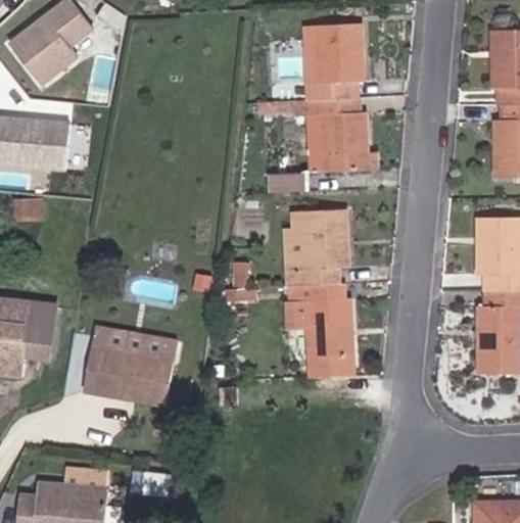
[(69,47),(92,30),(68,0),(64,0),(8,44),(41,85),(77,57),(69,47)]
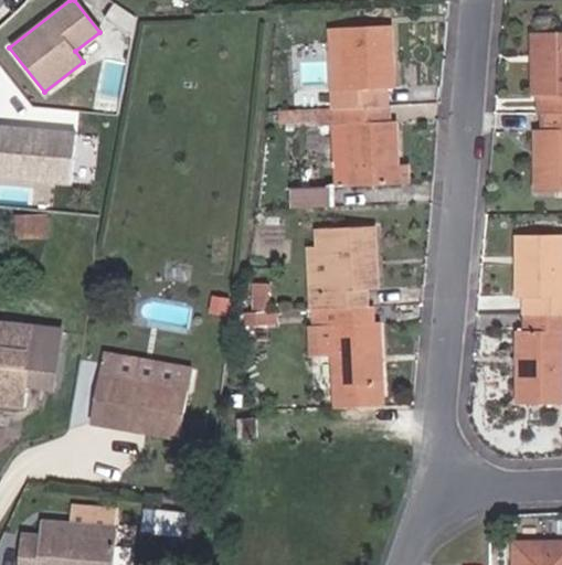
[(393,88),(390,25),(327,29),(330,109),(386,106),(385,89),(393,88)]
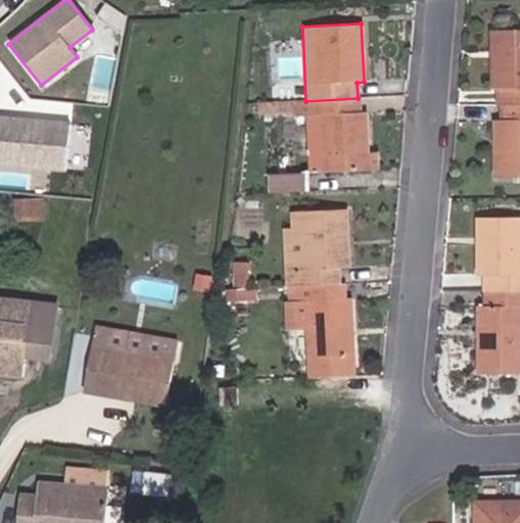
[(519,30),(489,31),(490,90),(500,90),(500,104),(519,103),(519,30)]
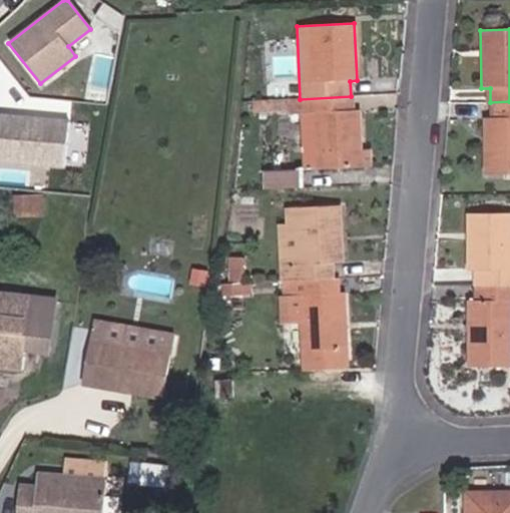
[(361,166),(358,110),(352,110),(351,96),(300,99),(288,100),(289,114),(300,114),(303,169),(361,166)]
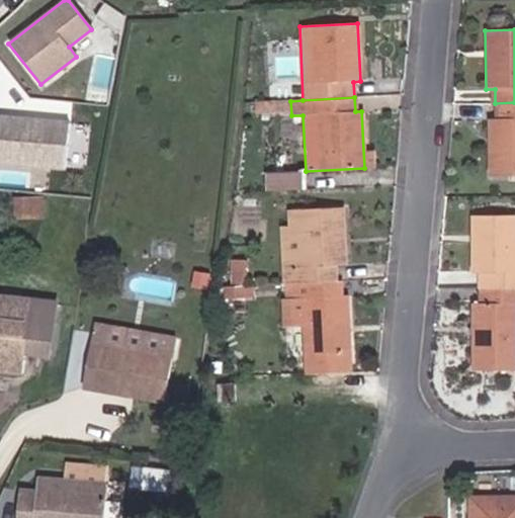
[(514,176),(514,102),(495,103),(496,118),(488,119),(489,176),(514,176)]
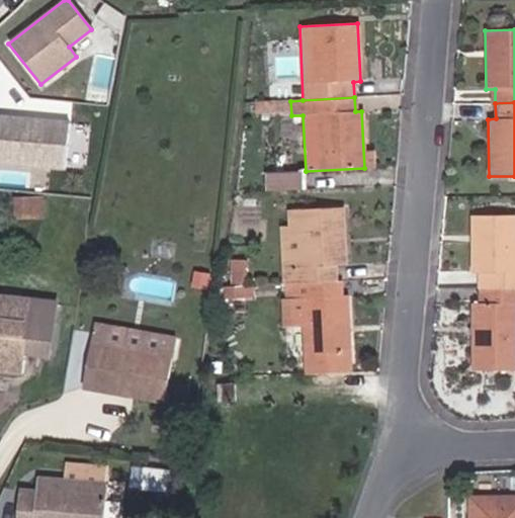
[(0,162),(64,168),(68,123),(0,116),(0,162)]
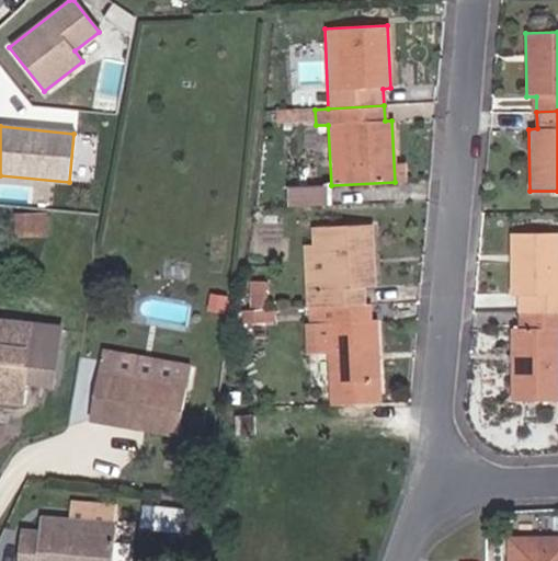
[(328,205),(327,186),(287,189),(288,206),(328,205)]
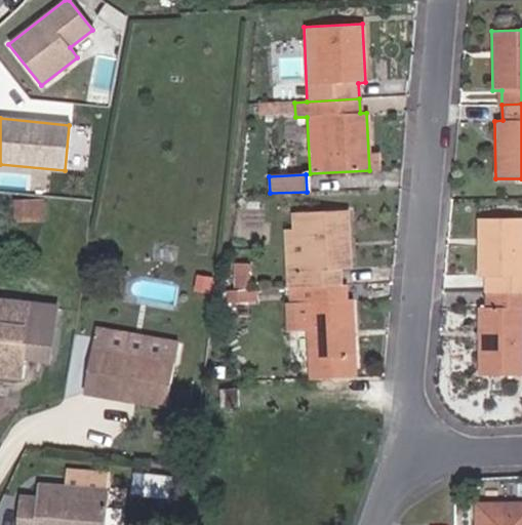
[(40,219),(40,202),(13,203),(13,220),(40,219)]
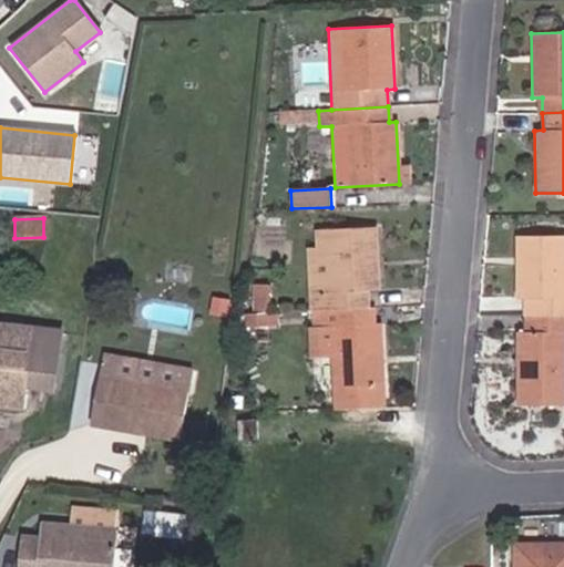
[(378,290),(375,227),(316,230),(316,247),(308,248),(311,310),(367,308),(367,291),(378,290)]
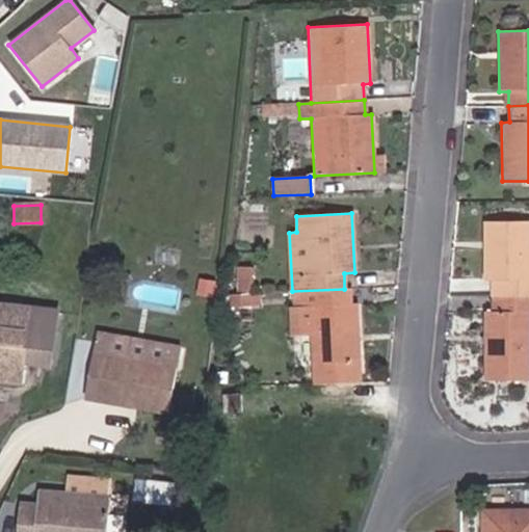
[(528,220),(483,221),(483,281),(491,281),(491,296),(528,295),(528,220)]
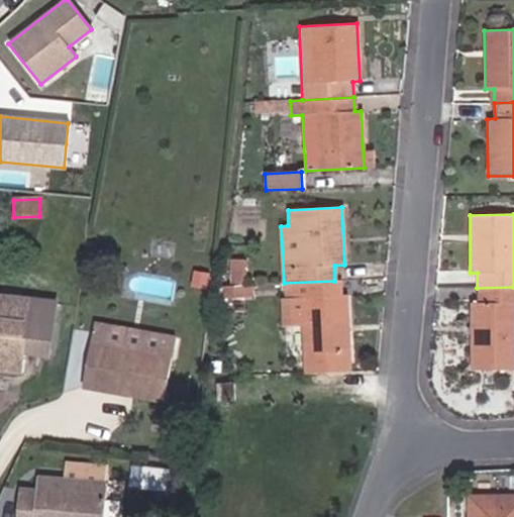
[(349,372),(346,295),(341,295),(341,281),(334,281),(284,283),(284,300),(282,300),(283,327),(302,326),(304,374),(349,372)]
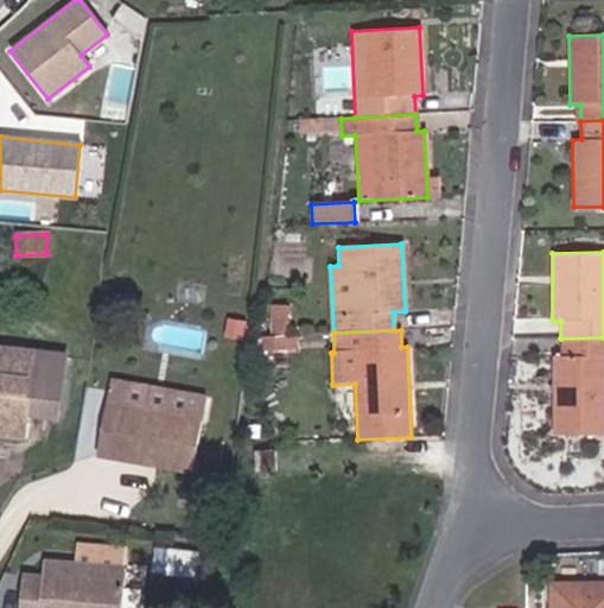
[(294,349),(294,334),(283,335),(283,349),(294,349)]
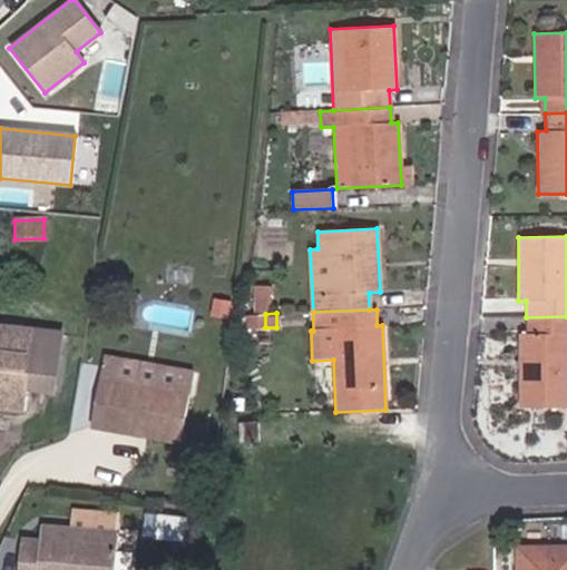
[(265,327),(265,314),(248,315),(250,328),(265,327)]
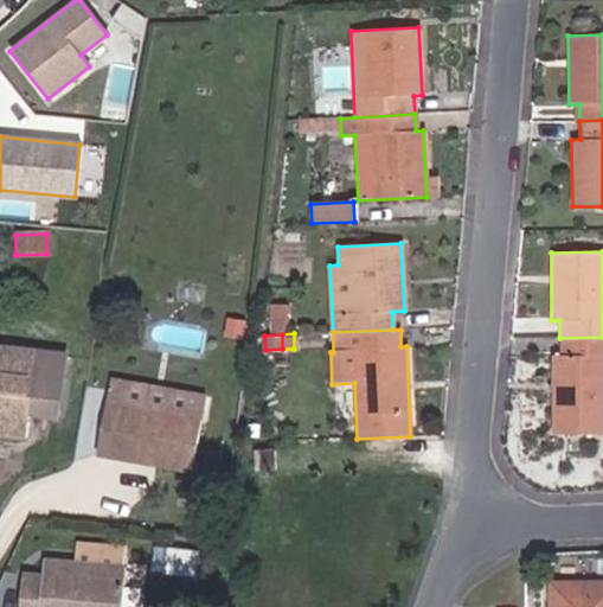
[(602,337),(559,338),(559,356),(552,356),(552,435),(602,434),(602,337)]
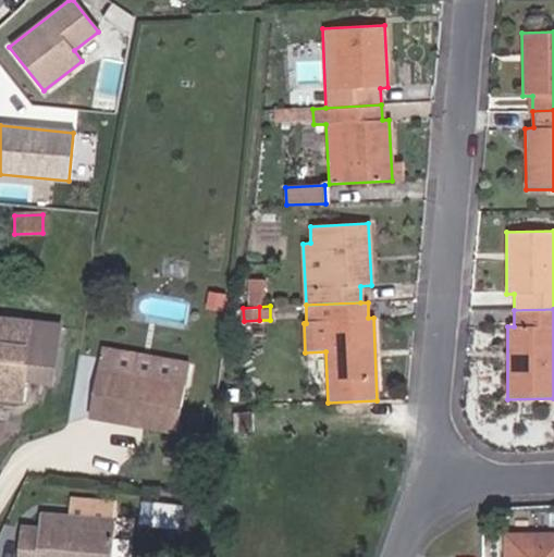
[(32,325),(32,321),(0,317),(0,399),(22,403),(25,381),(32,325)]
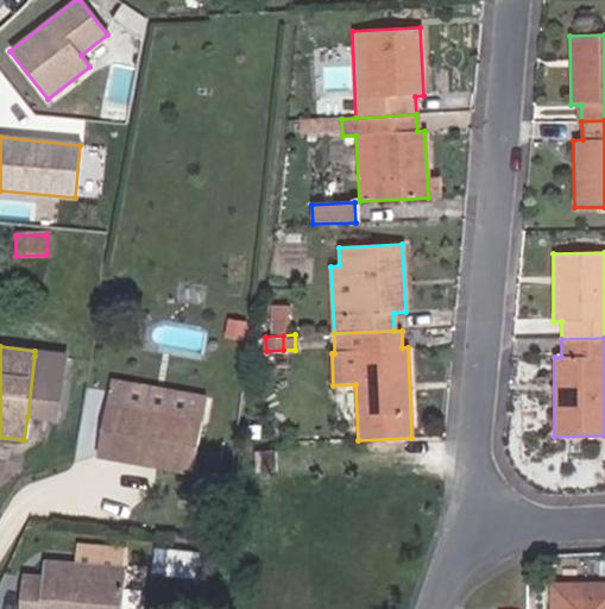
[(54,420),(61,358),(35,356),(27,416),(54,420)]
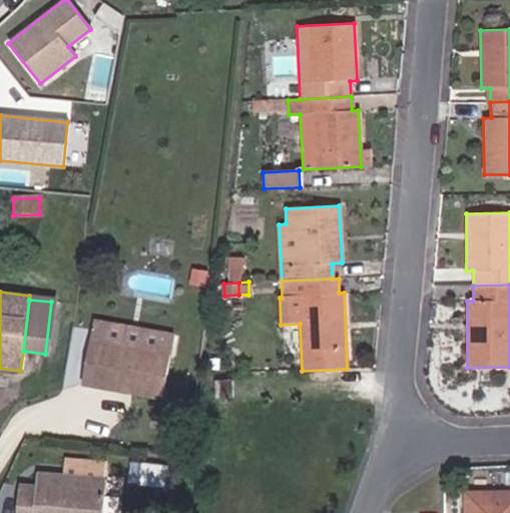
[(161,400),(172,333),(91,318),(80,385),(161,400)]
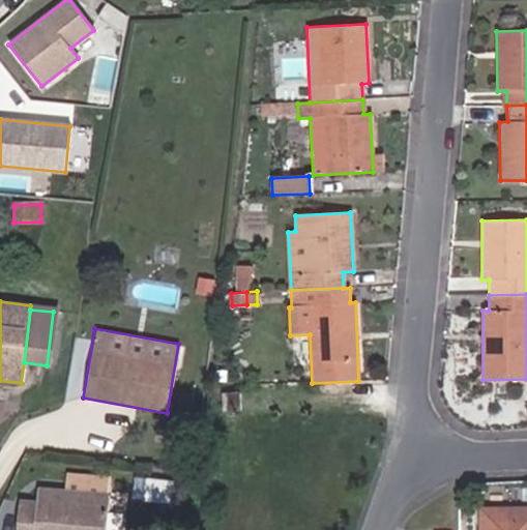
[(239,410),(238,393),(222,393),(223,411),(239,410)]
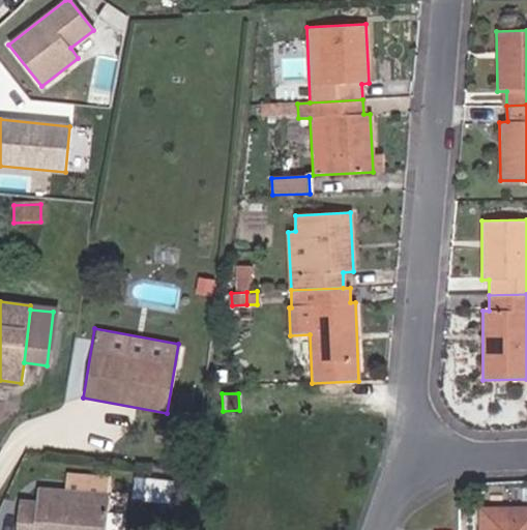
[(145,502),(173,502),(174,478),(146,478),(145,502)]
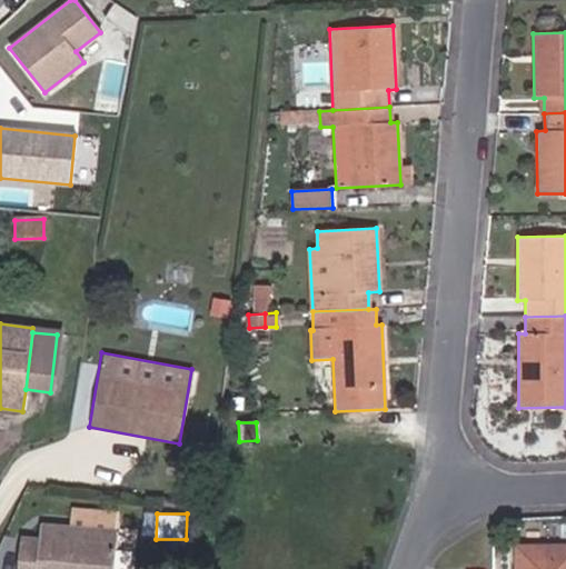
[(112,568),(116,531),(40,526),(39,539),(20,538),(17,568),(112,568)]
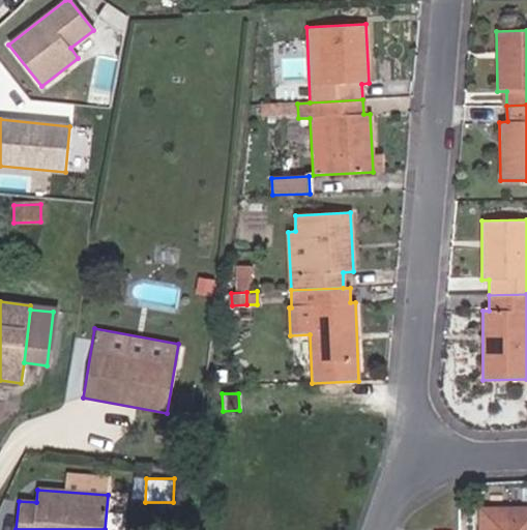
[(526,529),(526,508),(480,509),(480,529),(526,529)]
